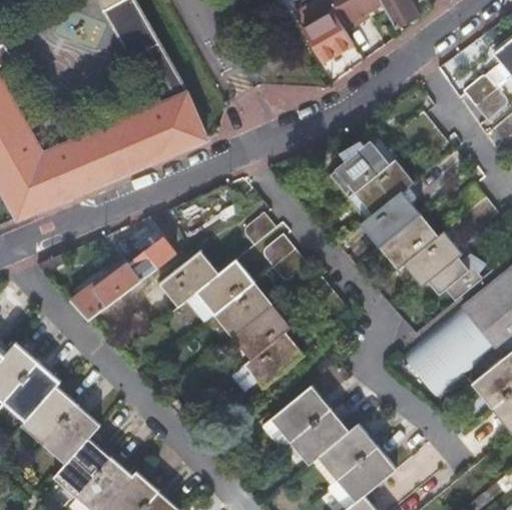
[(0,191),(16,220),(205,140),(184,94),(131,0),(101,0),(129,52),(145,44),(170,89),(137,103),(142,111),(41,155),(0,81),(0,66),(14,59),(0,35),(0,191)]
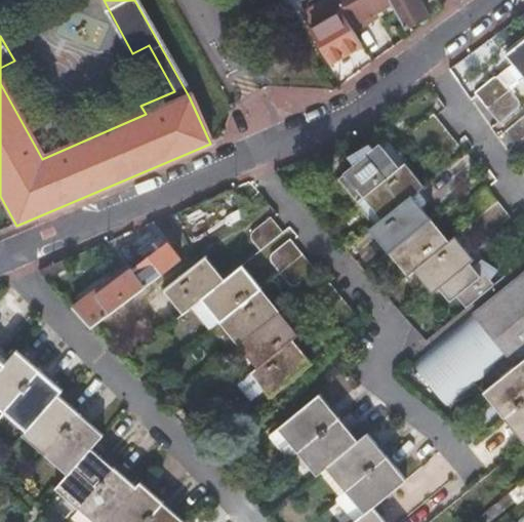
[(320,0),(300,11),(310,26),(338,8),(333,0),(320,0)]
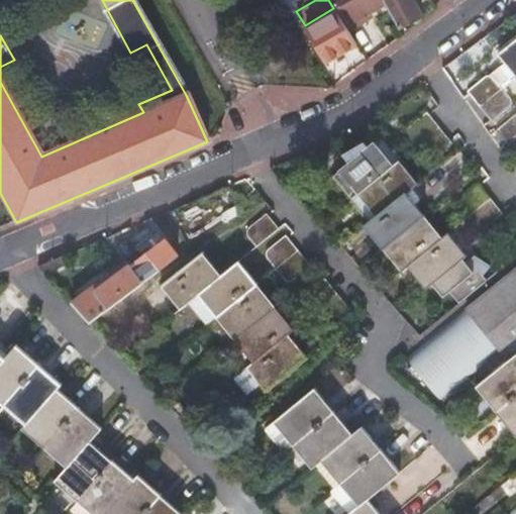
[(380,0),(328,0),(333,8),(346,31),(362,23),(359,18),(384,5),(380,0)]
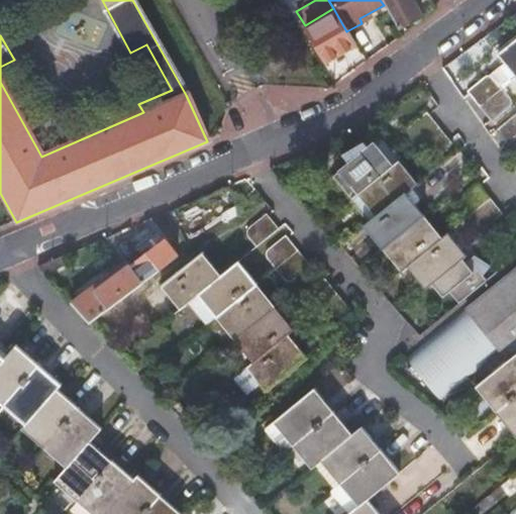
[(380,0),(384,5),(397,29),(419,17),(409,0),(380,0)]
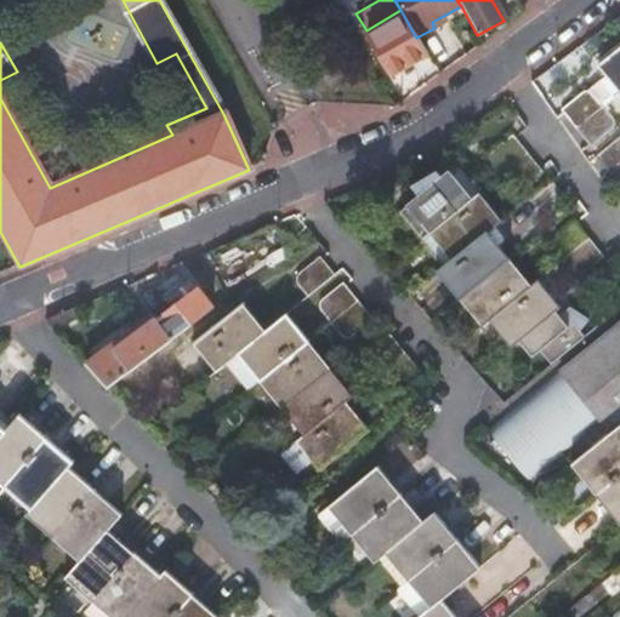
[(392,75),(427,55),(416,38),(400,10),(367,30),(392,75)]
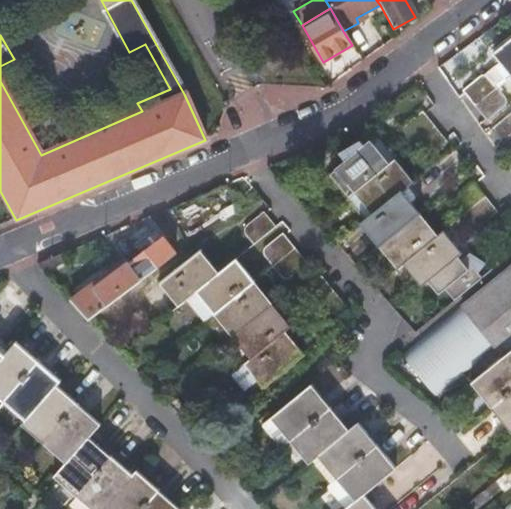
[(508,77),(510,74),(510,37),(490,55),(508,77)]
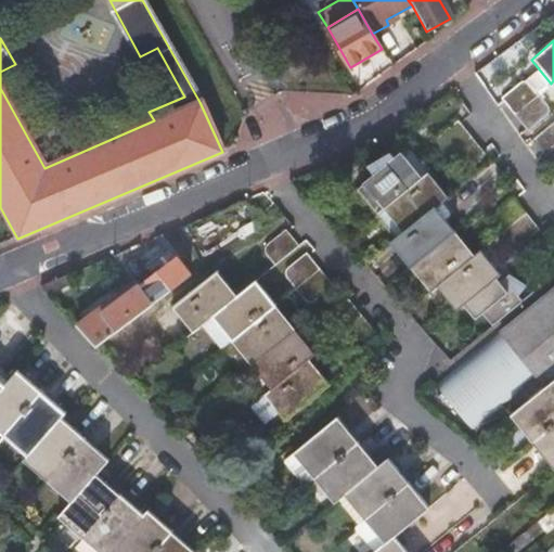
[(498,99),(501,102),(512,115),(537,95),(528,85),(526,84),(523,82),(519,82),(518,82),(517,84),(498,99)]
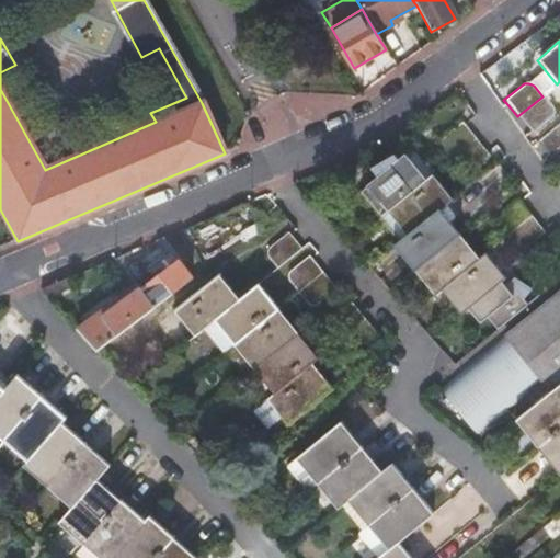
[(517,116),(528,132),(532,135),(550,120),(551,118),(553,116),(553,112),(553,110),(552,107),(543,97),(517,116)]
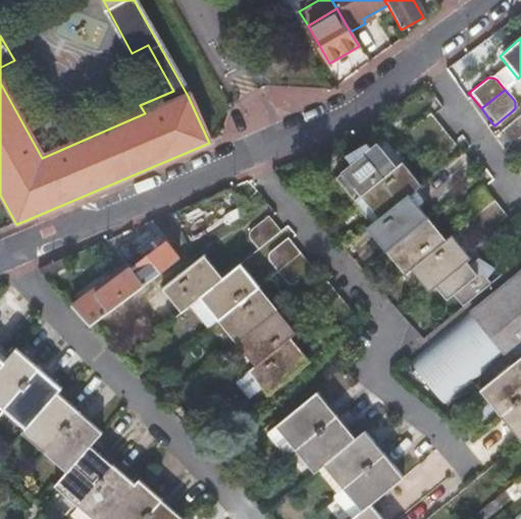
[(440,130),(428,114),(410,130),(409,132),(409,134),(410,138),(417,149),(440,130)]
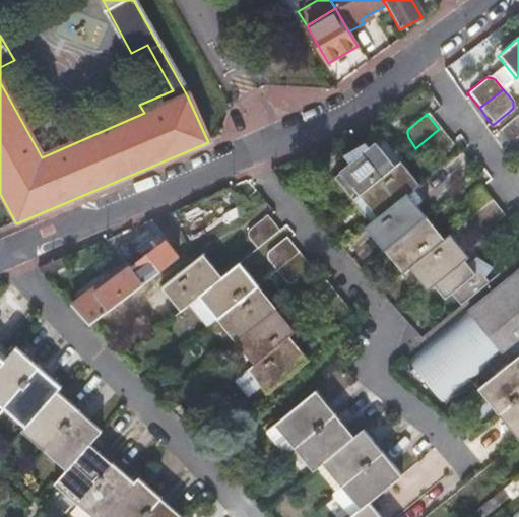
[(518,114),(497,131),(507,145),(510,148),(518,141),(518,114)]
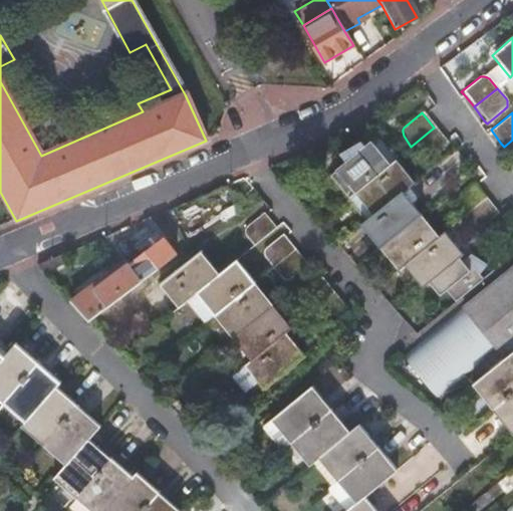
[(447,144),(434,128),(411,147),(419,156),(421,157),(423,159),(426,159),(429,158),(447,144)]
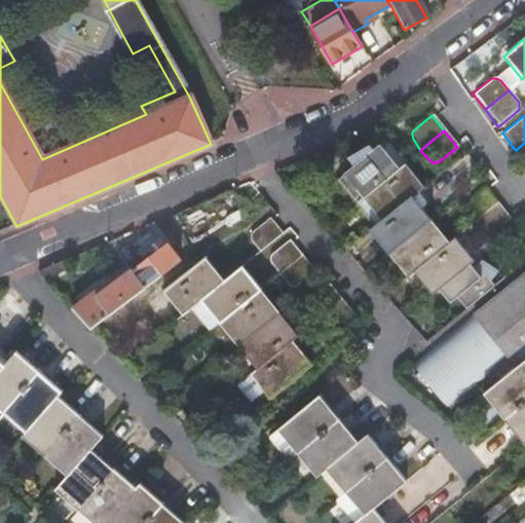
[(335,181),(354,204),(361,199),(403,164),(405,163),(386,141),(378,147),(377,146),(335,181)]
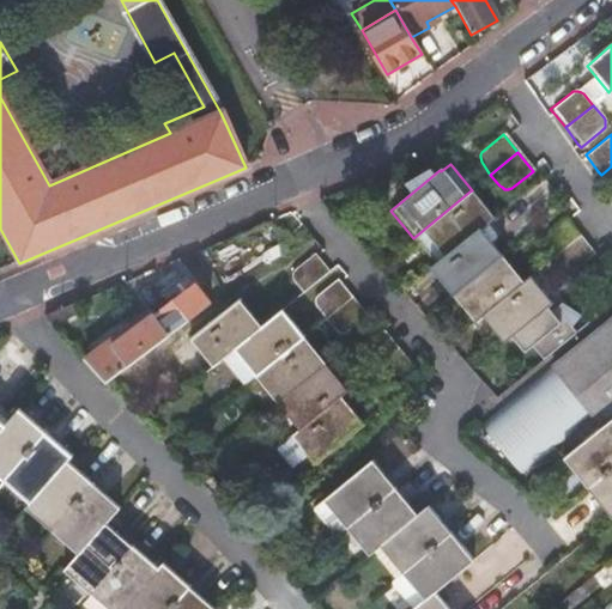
[(420,232),(442,257),(477,230),(486,221),(491,218),(470,192),(420,232)]
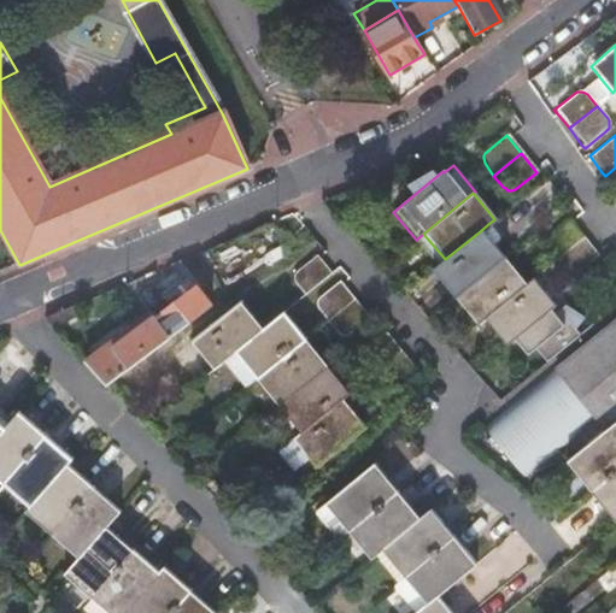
[(545,247),(555,259),(582,236),(568,219),(546,236),(545,239),(544,243),(545,247)]
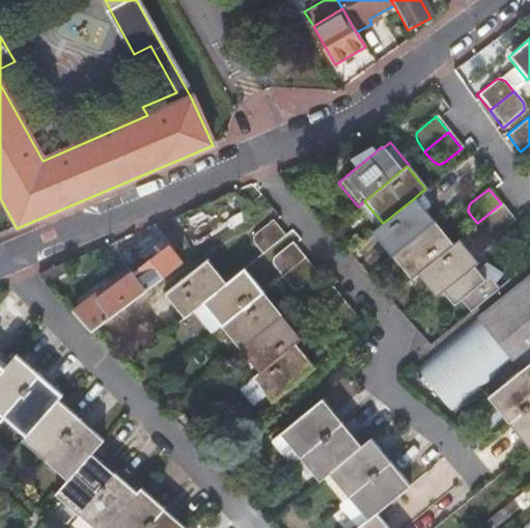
[(413,199),(422,210),(430,203),(421,192),(413,199)]
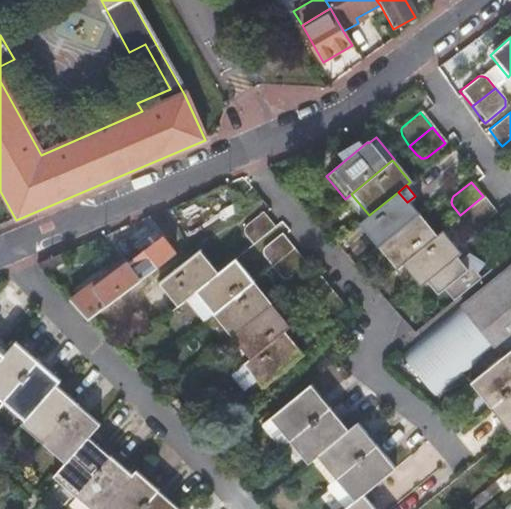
[(361,222),(358,224),(376,246),(416,213),(407,202),(398,192),(369,215),(361,222)]
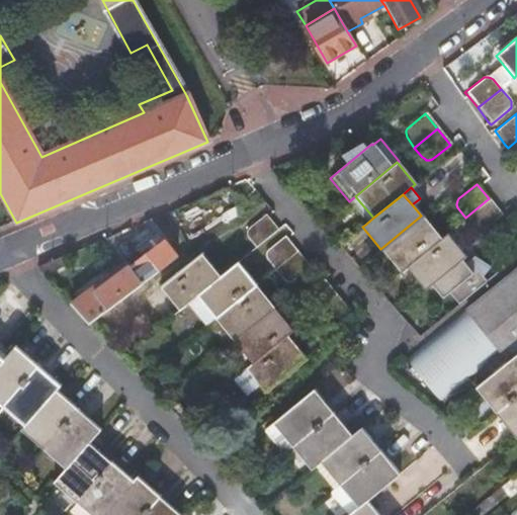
[(349,201),(347,202),(365,225),(373,218),(355,196),(349,201)]
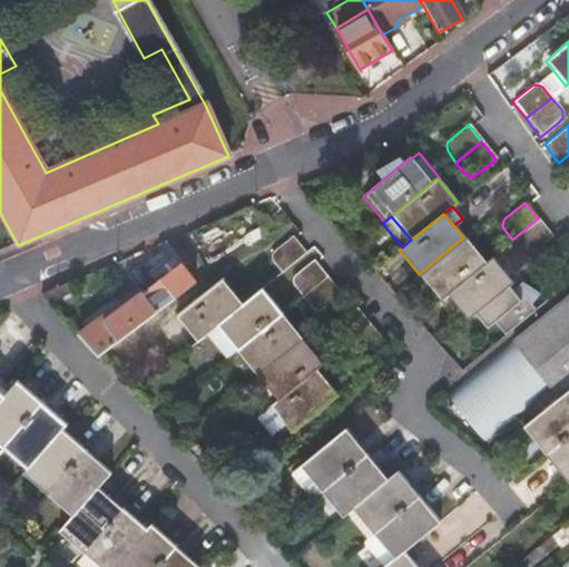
[(553,236),(538,218),(512,240),(522,252),(525,253),(527,254),(528,254),(531,254),(533,253),(553,236)]
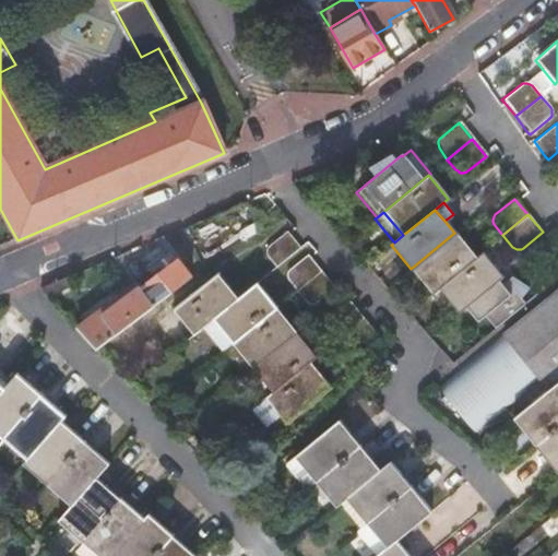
[(299,247),(285,229),(264,248),(263,251),(263,253),(265,258),(274,269),(299,247)]
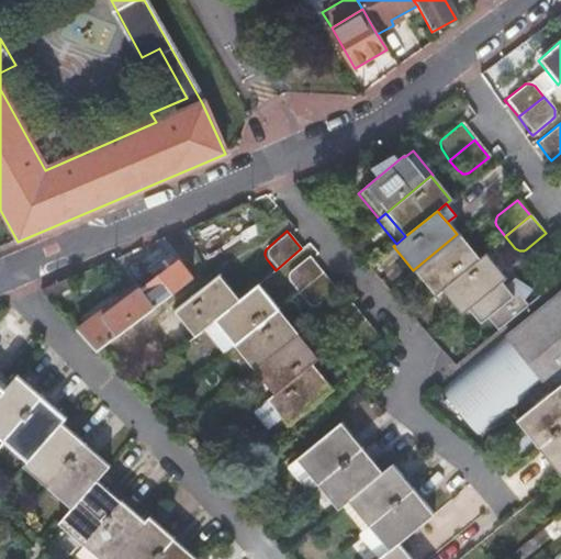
[(413,270),(433,295),(439,291),(478,259),(457,234),(413,270)]
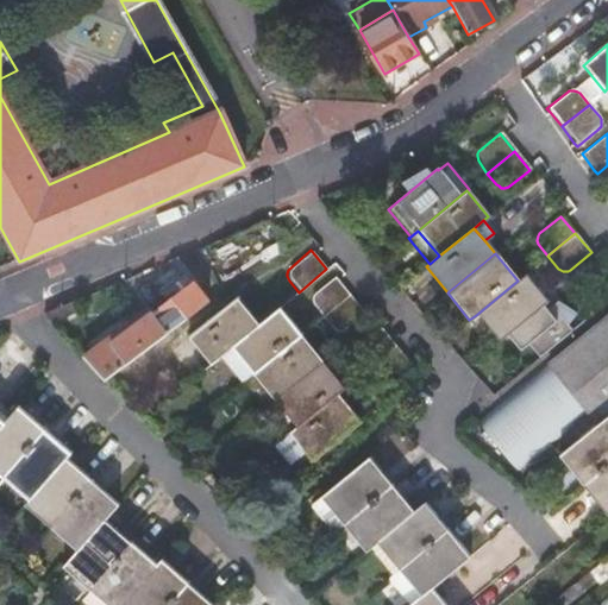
[(145,315),(88,358),(111,377),(207,302),(195,285),(198,284),(188,271),(161,292),(169,303),(149,320),(145,315)]
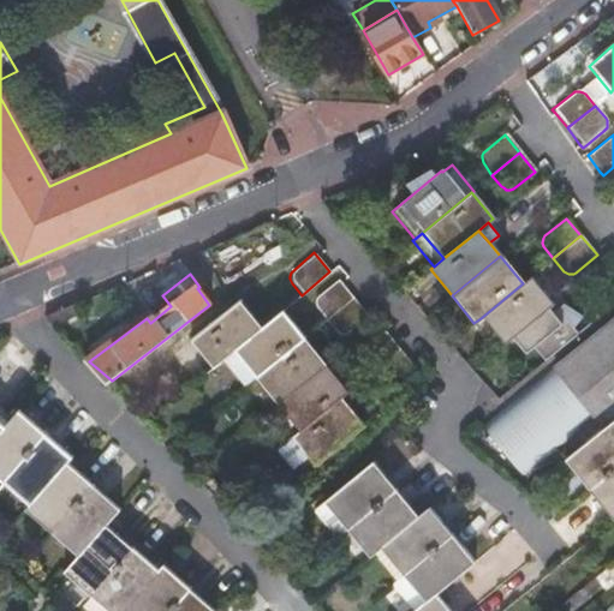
[(530,277),(540,291),(543,288),(532,275),(530,277)]
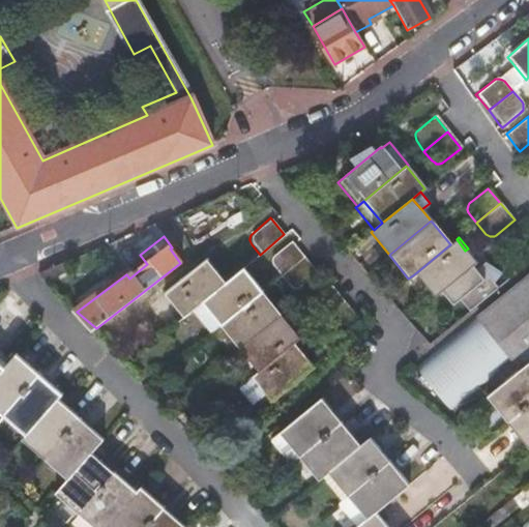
[(451,305),(458,300),(460,298),(466,305),(490,286),(492,284),(501,271),(483,263),(474,270),(472,266),(476,263),(465,251),(457,239),(450,244),(414,274),(434,297),(440,292),(451,305)]
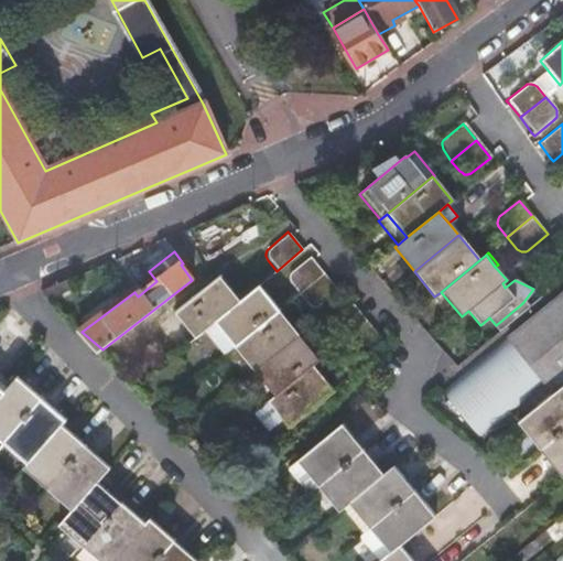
[(290,284),(299,295),(324,273),(310,257),(291,273),(289,278),(289,280),(290,284)]
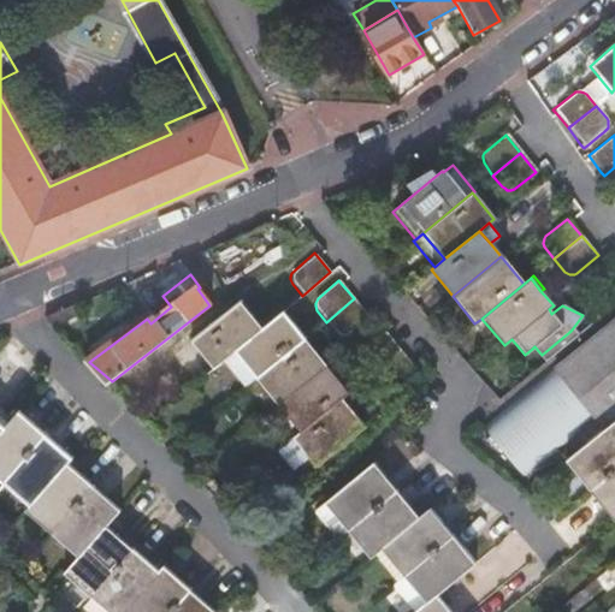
[(354,298),(326,322),(337,334),(339,336),(343,336),(344,336),(348,336),(349,334),(350,334),(370,318),(354,298)]
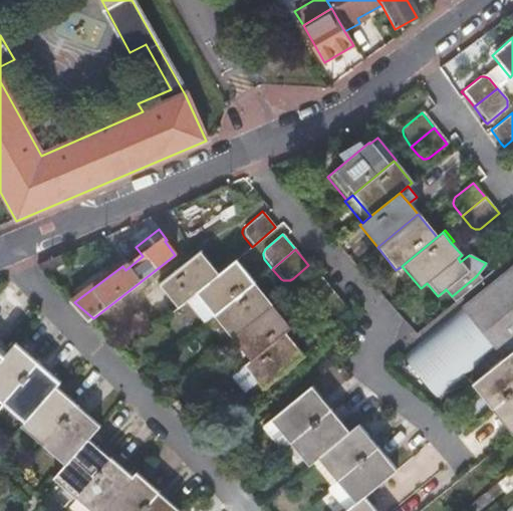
[(162,287),(180,309),(187,303),(198,294),(220,275),(202,253),(162,287)]
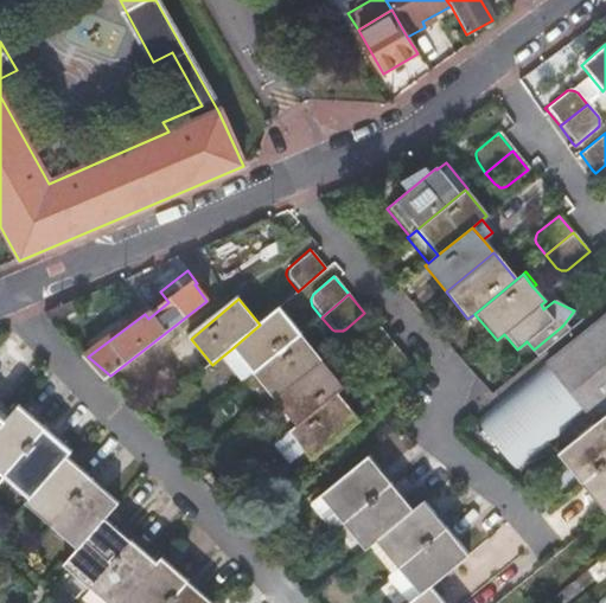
[(280,307),(260,325),(234,347),(255,373),(301,334),(280,307)]
